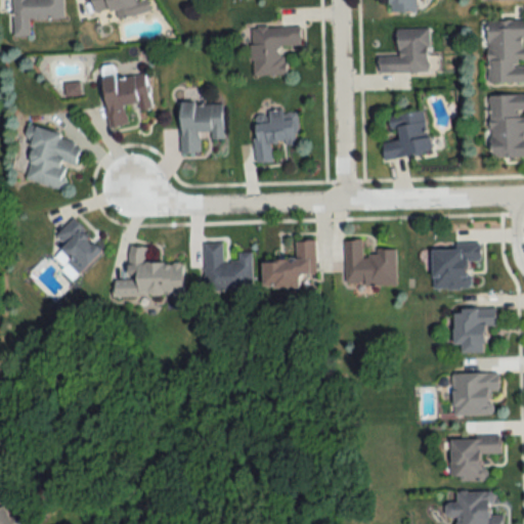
[(63,19),(62,0),(12,0),(13,37),(29,36),(29,20),(63,19)]
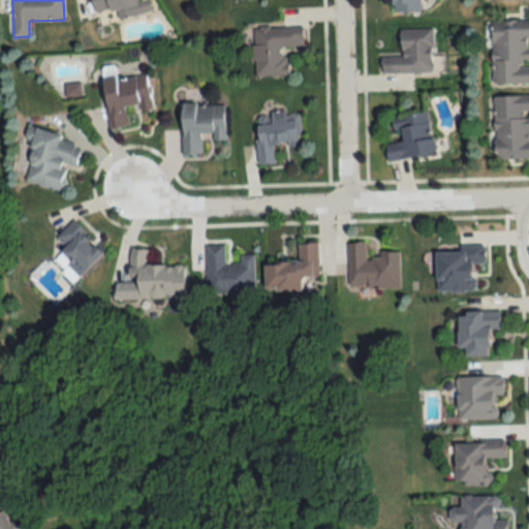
[(116,10),(117,19),(151,13),(149,0),(91,0),(94,14),(116,10)]
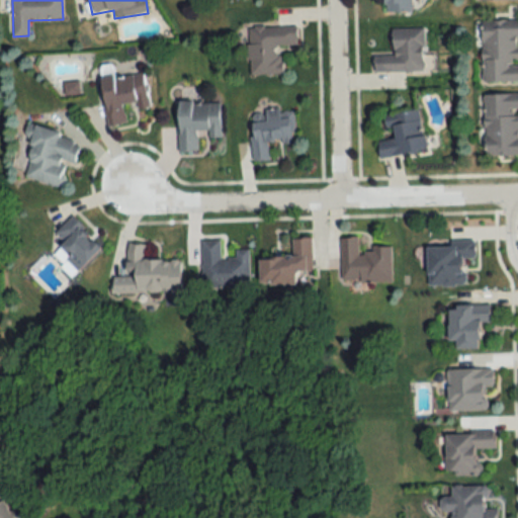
[(410,0),(384,0),(385,12),(411,11),(410,0)]
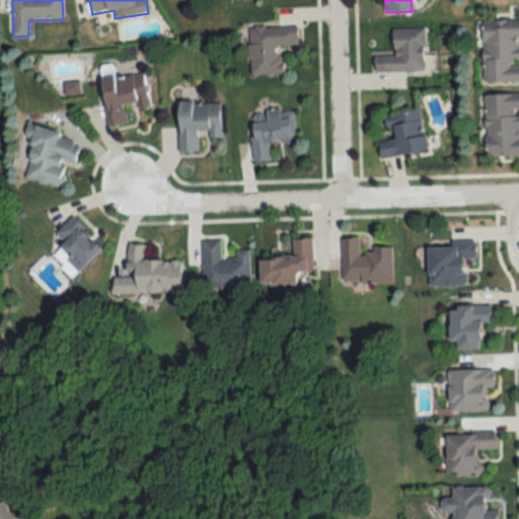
[(484,83),(518,82),(518,22),(483,23),(484,83)]
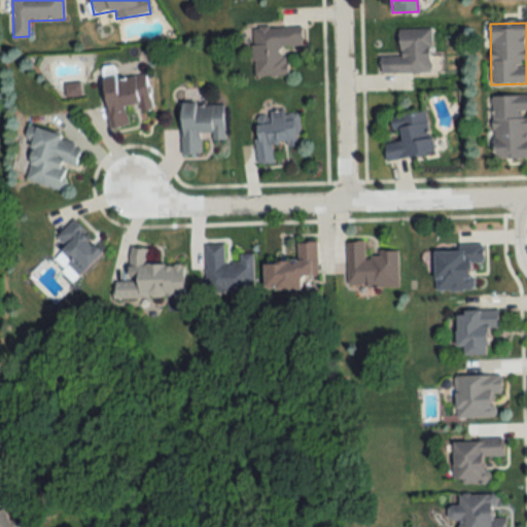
[(251,28),(253,76),(286,75),(285,46),(303,45),(302,27),(251,28)]
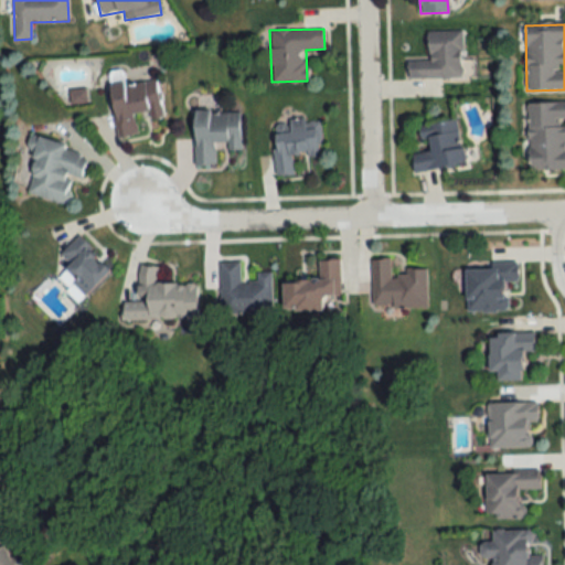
[(407,80),(462,78),(461,31),(427,31),(427,60),(407,60),(407,80)]
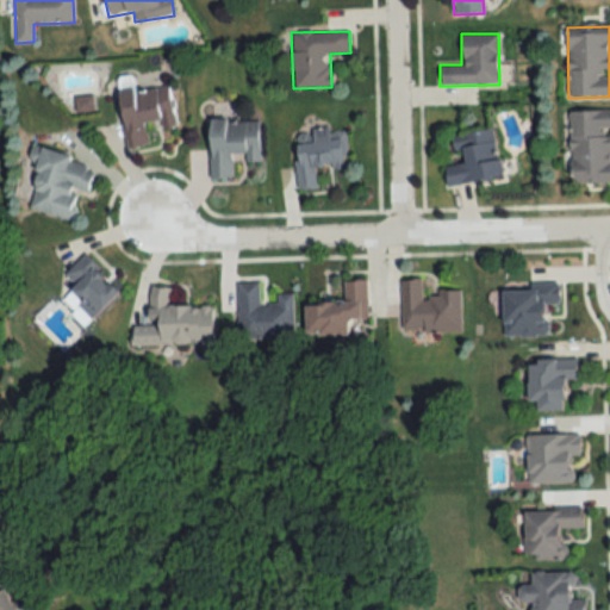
[(168,86),(118,94),(128,149),(150,145),(148,129),(175,124),(168,86)]
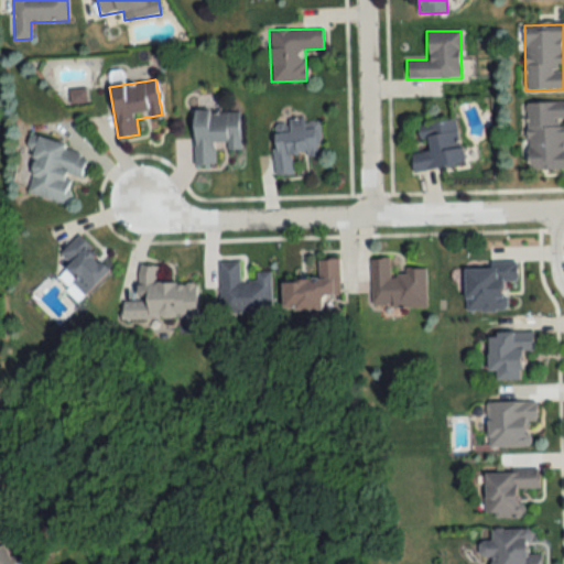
[(563,170),(563,102),(527,104),(528,172),(563,170)]
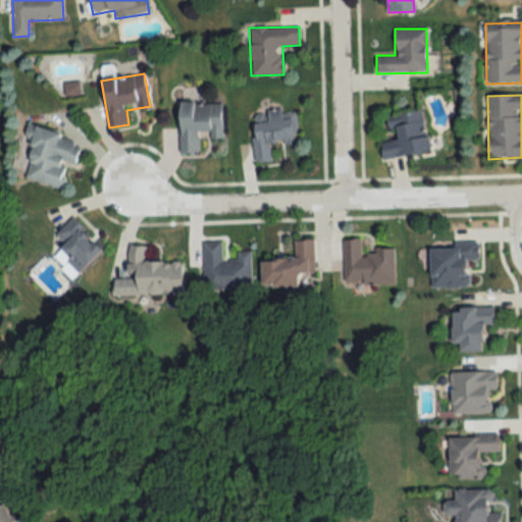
[(179,153),(199,153),(199,138),(221,138),(221,102),(179,103),(179,153)]
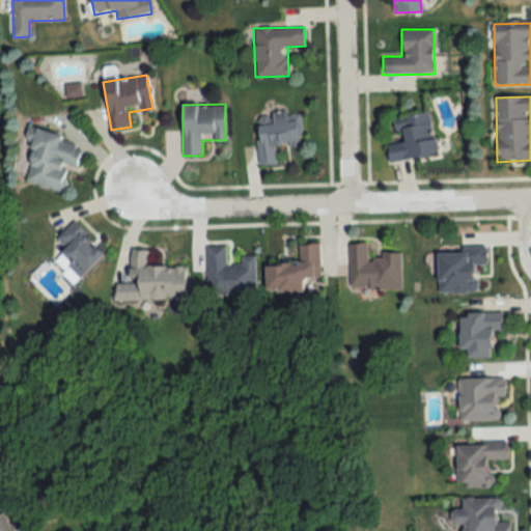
[(301,146),(299,113),(287,114),(287,111),(271,112),(271,116),(256,117),(259,166),(276,165),(275,147),(301,146)]
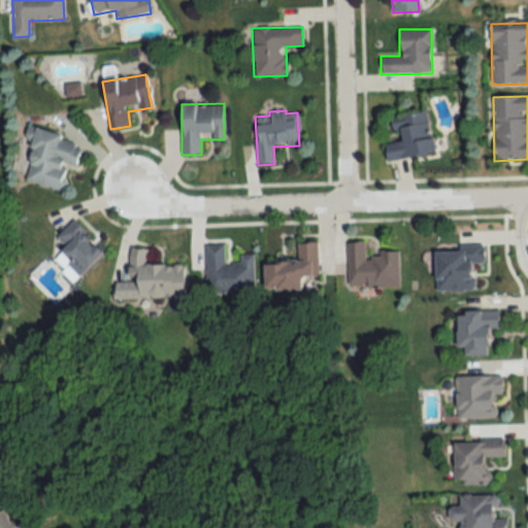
[(385,145),(387,162),(434,154),(427,112),(391,119),(394,134),(399,133),(401,142),(385,145)]
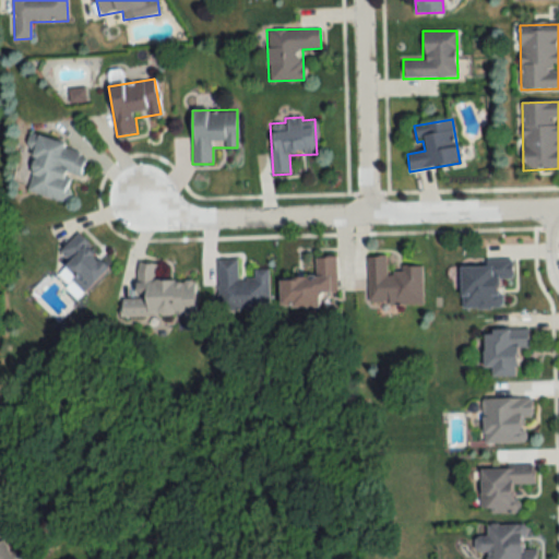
[(23,190),(66,203),(73,176),(80,178),(87,153),(39,138),(23,190)]
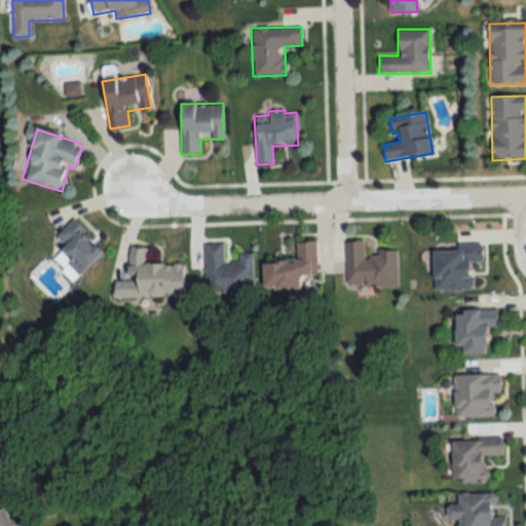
[(103,252),(71,220),(55,236),(65,246),(59,252),(80,273),(103,252)]
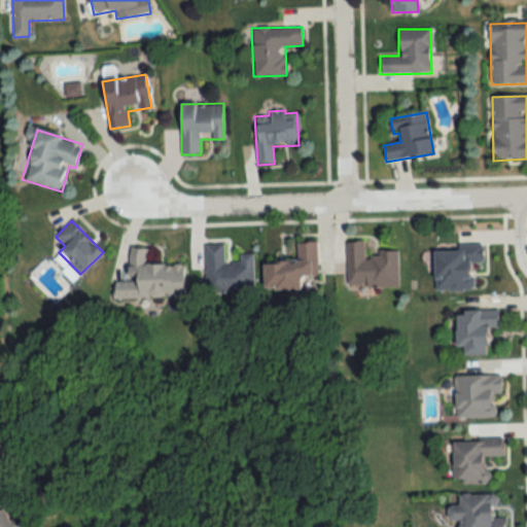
[(397,253),(364,253),(364,242),(346,242),(347,287),(397,287),(397,253)]
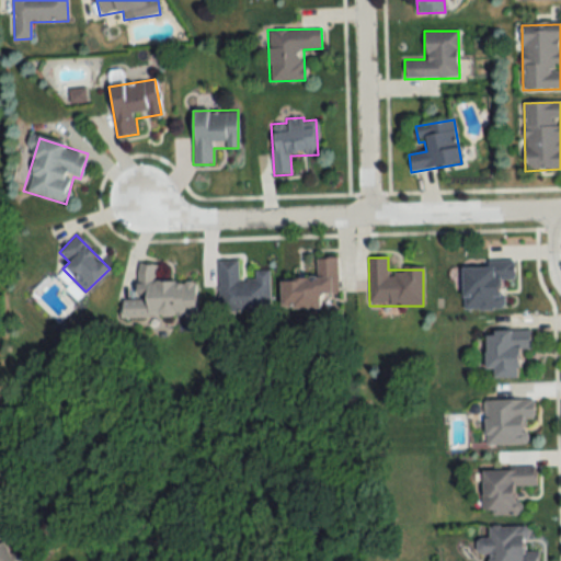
[(336,259),(316,259),(317,279),(281,279),(281,309),(338,308),(336,259)]
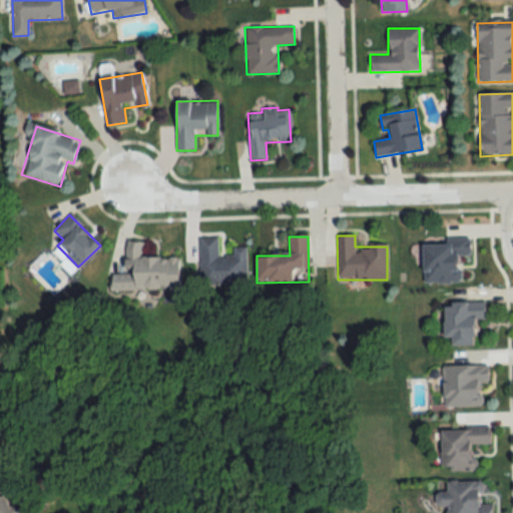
[(231,255),(218,255),(217,237),(199,237),(200,284),(246,284),(245,247),(231,248),(231,255)]
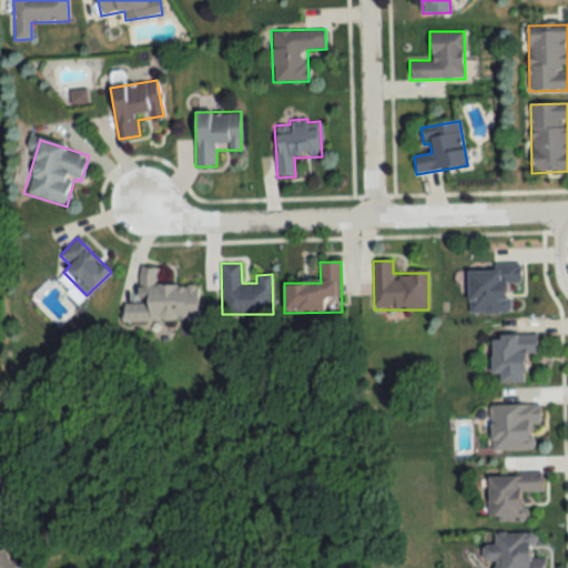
[(468,314),(509,313),(509,284),(520,284),(520,266),(468,267),(468,314)]
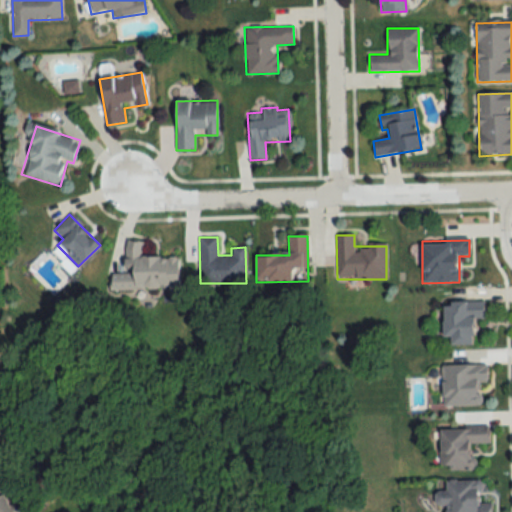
[(125,273),(111,273),(111,289),(178,289),(178,256),(143,256),(143,241),(125,241),(125,273)]
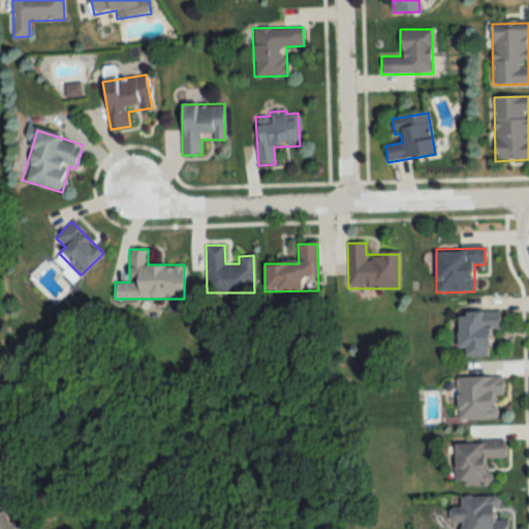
[(458,349),(465,349),(464,358),(490,358),(490,330),(501,331),(501,311),(458,311),(458,349)]
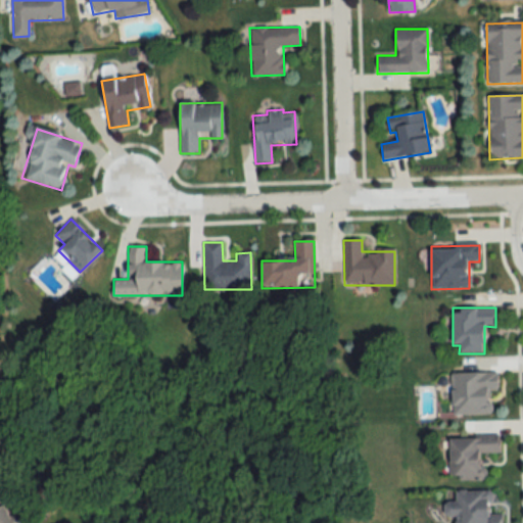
[(497,393),(497,373),(452,373),(452,416),(491,415),(491,393),(497,393)]
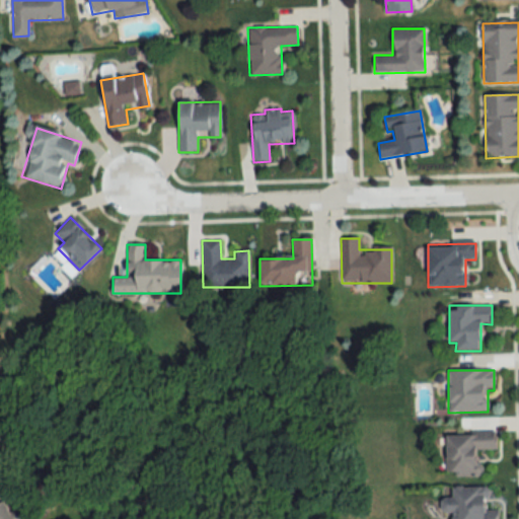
[(446,434),(446,476),(479,476),(479,450),(496,450),(496,434),(446,434)]
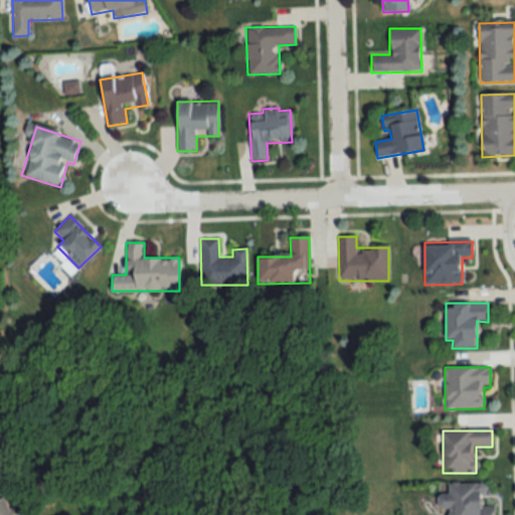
[(493,514),(494,507),(483,507),(483,484),(447,484),(447,494),(439,494),(439,510),(449,510),(448,514),(493,514)]
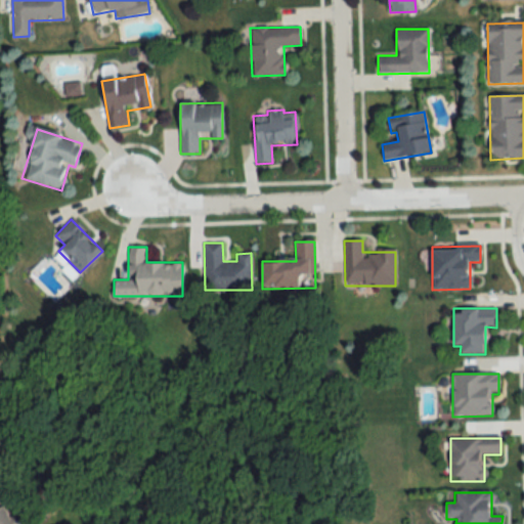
[(11,523),(0,501),(0,523),(11,523)]
